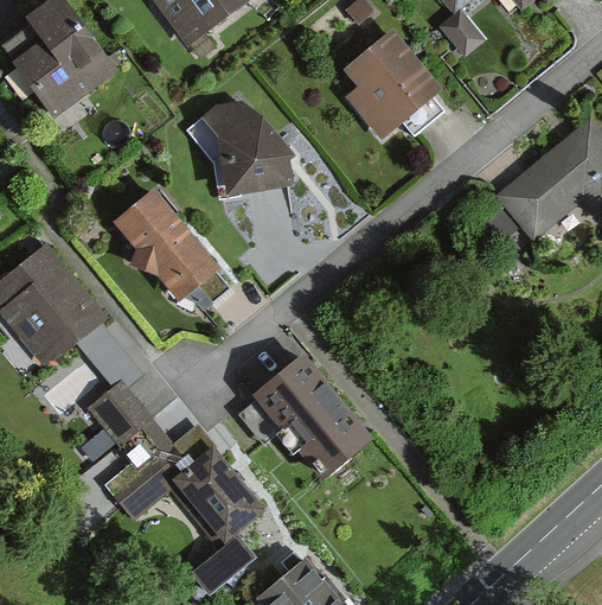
[(114,68),(63,0),(50,0),(25,20),(39,39),(11,61),(51,115),(114,68)]
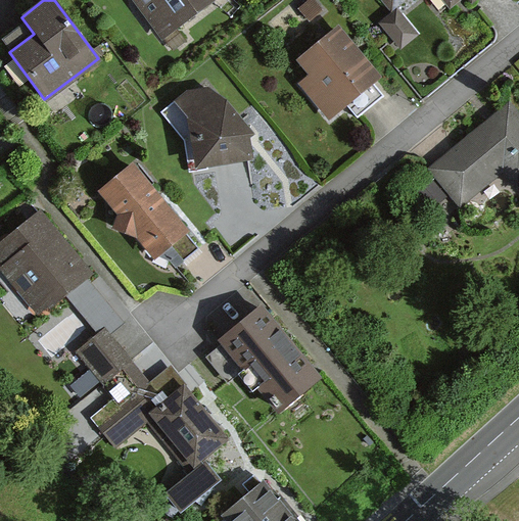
[(230,10),(223,0),(122,0),(162,57),(230,10)]
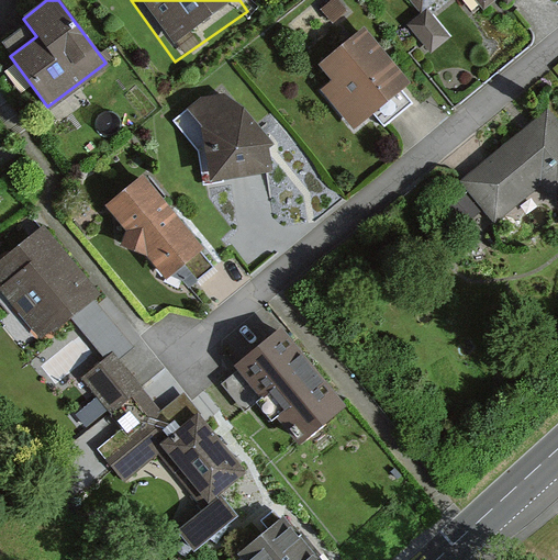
[(411,0),(421,12),(436,0),(464,0),(471,10),(483,0),(411,0)]
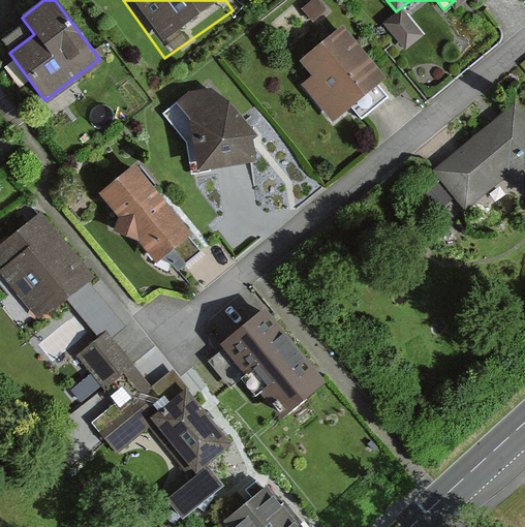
[(387,74),(343,23),(301,59),(314,74),(298,88),(328,124),(387,74)]
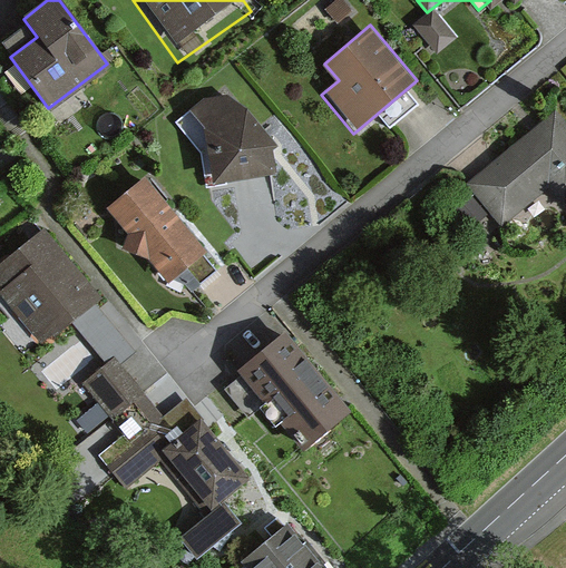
[(565,202),(565,123),(555,109),(470,178),(504,219),(547,184),(564,204),(565,202)]
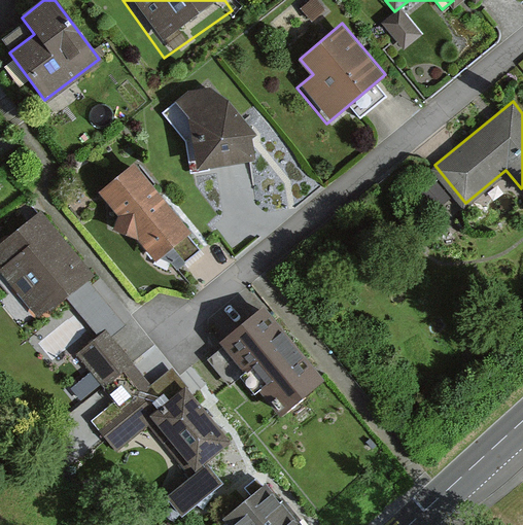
[(179,109),(187,168),(259,159),(256,132),(231,102),(179,109)]
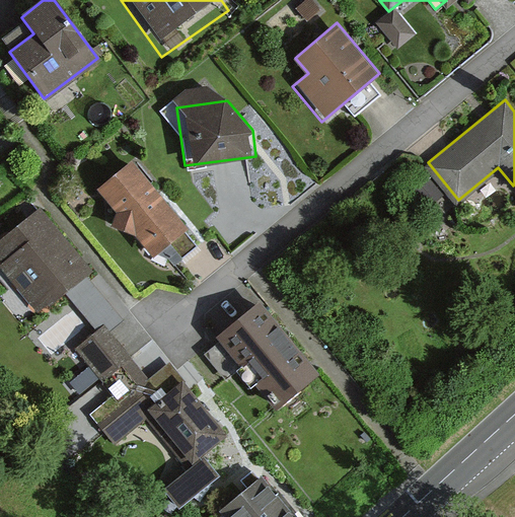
[(149,260),(188,227),(134,162),(95,195),(149,260)]
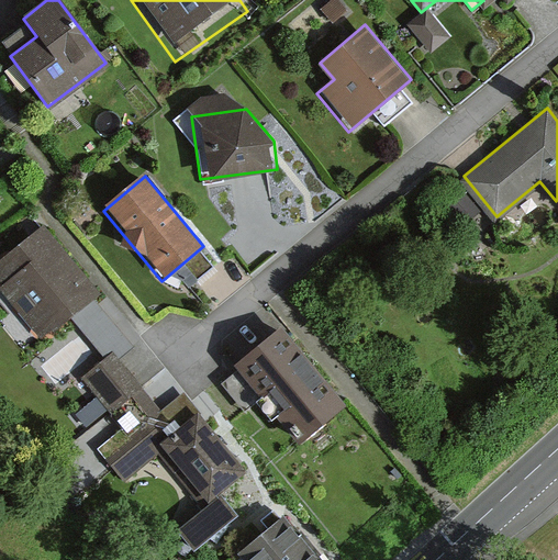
[(100,295),(45,225),(0,260),(0,288),(43,342),(100,295)]
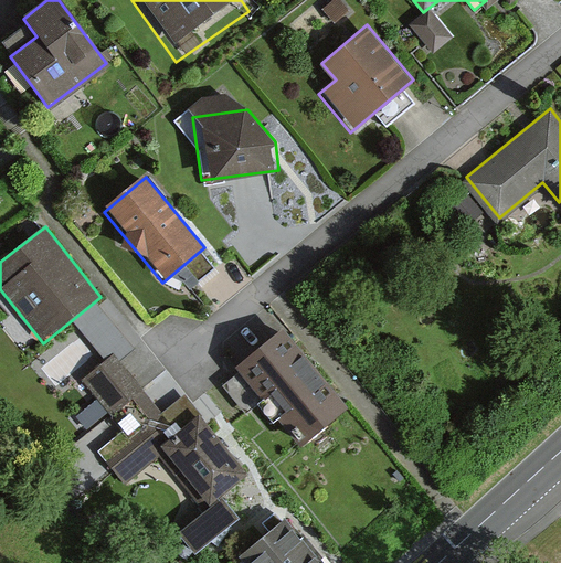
[(347,407),(277,325),(232,362),(302,445),(347,407)]
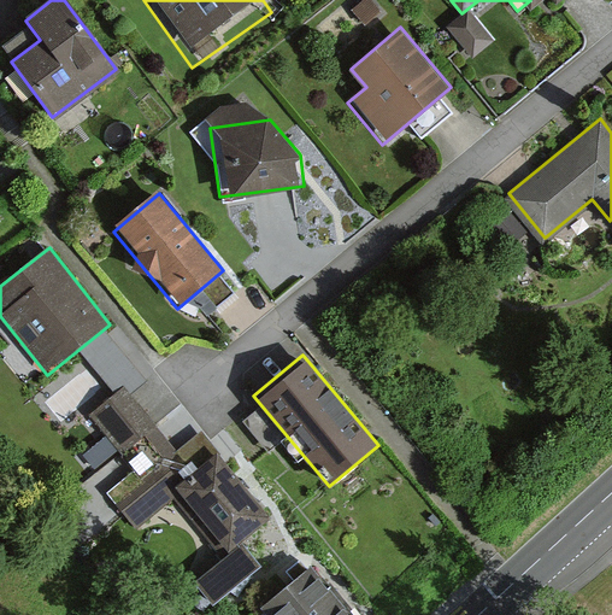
[(181,457),(127,390),(89,419),(137,478),(111,501),(135,529),(169,502),(213,557),(186,578),(209,608),(259,568),(239,542),(271,516),(217,447),(190,469),(180,457),(181,457)]
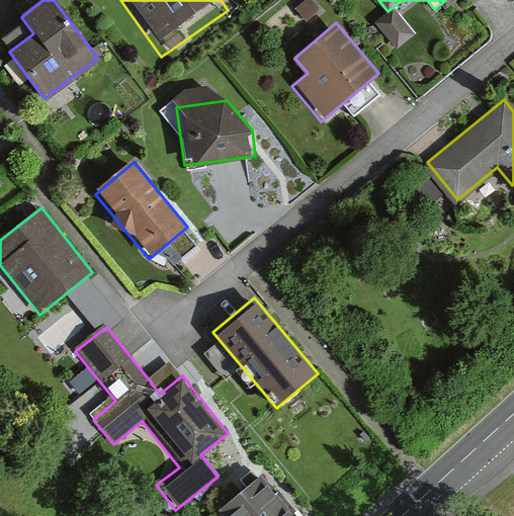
[(263,515),(279,504),(260,480),(222,510),(226,515),(263,515)]
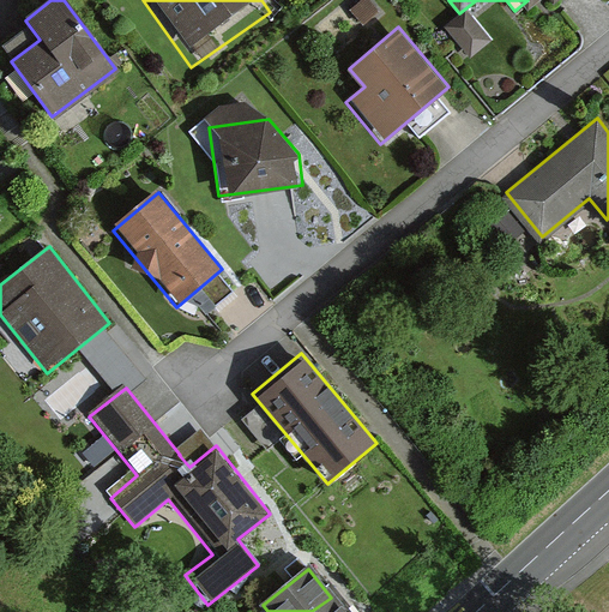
[(343,611),(331,598),(312,611),(343,611)]
